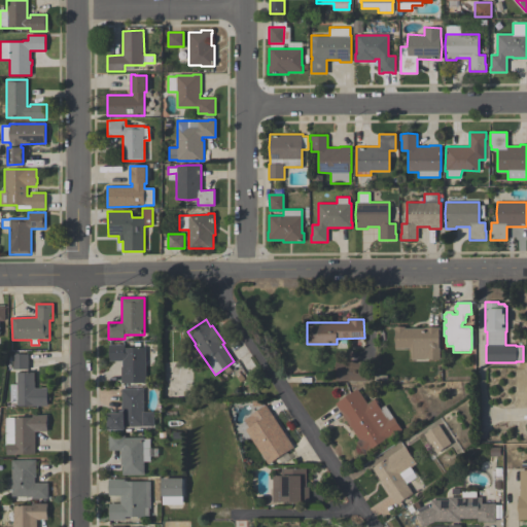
[(440,327),(440,331),(438,331),(438,347),(440,348),(440,359),(411,359),(411,348),(395,348),(394,339),(395,331),(394,331),(394,326),(405,326),(405,328),(424,328),(424,327),(440,327)]
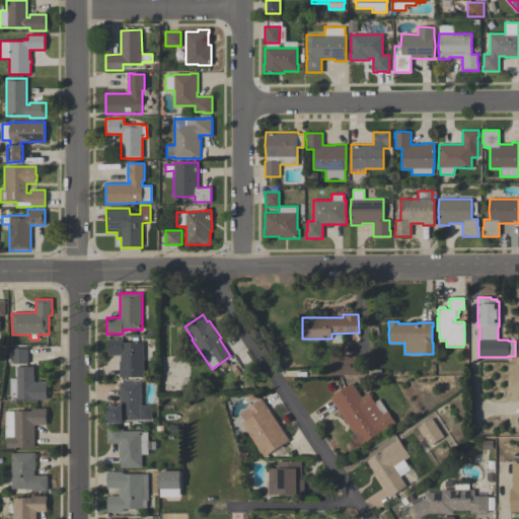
[(143,343),(143,377),(119,377),(119,362),(121,362),(121,355),(107,356),(107,340),(123,340),(123,343),(143,343)]
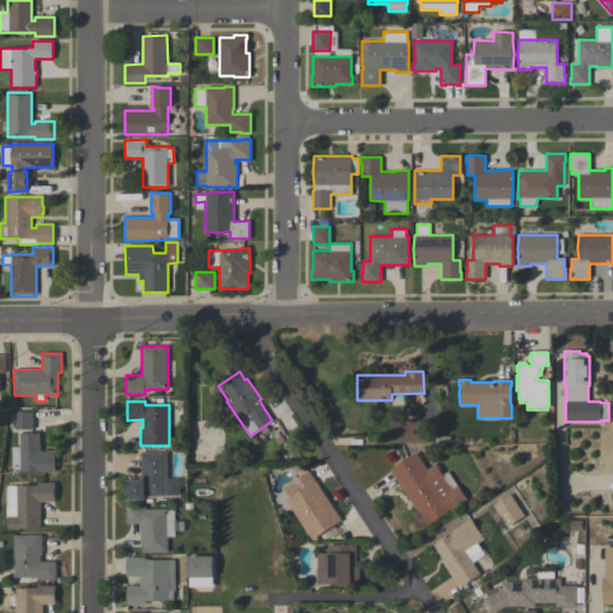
[(32,430),(16,430),(16,412),(32,412),(32,430)]
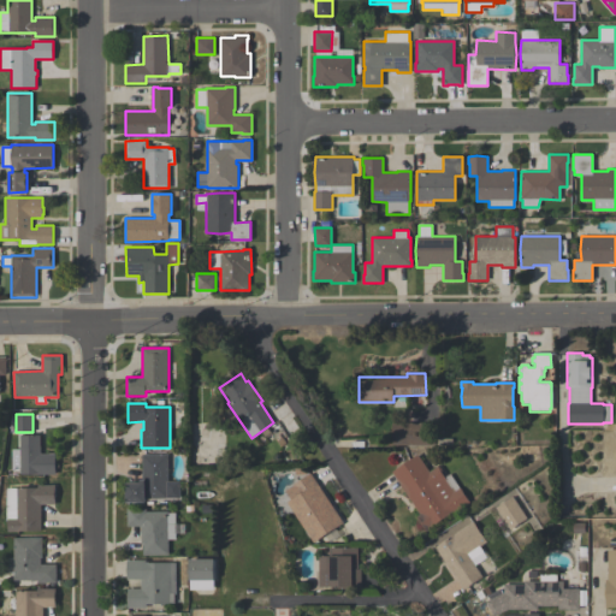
[(437,422),(437,445),(392,445),(392,422),(437,422)]
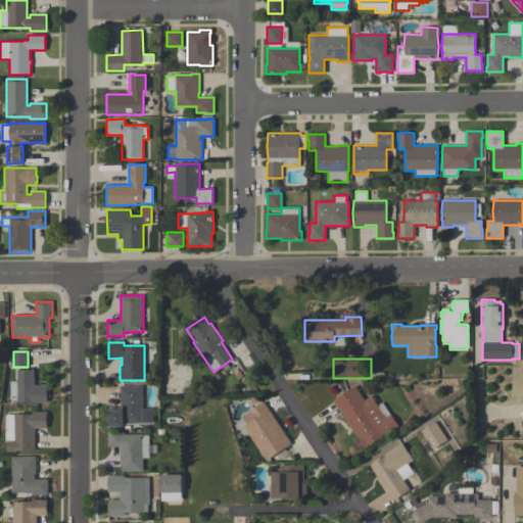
[(10,381),(16,381),(16,370),(35,370),(35,385),(47,385),(47,402),(16,402),(16,398),(10,398),(10,381)]
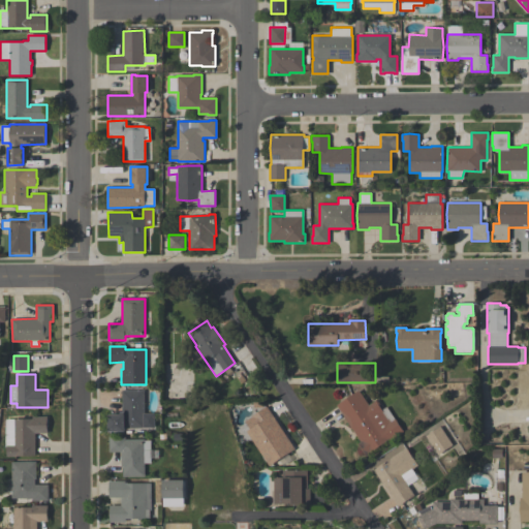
[(365,456),(356,443),(361,441),(336,405),(340,402),(335,396),(349,385),(354,393),(359,391),(368,405),(375,400),(381,409),(386,406),(403,431),(391,440),(390,439),(365,456)]
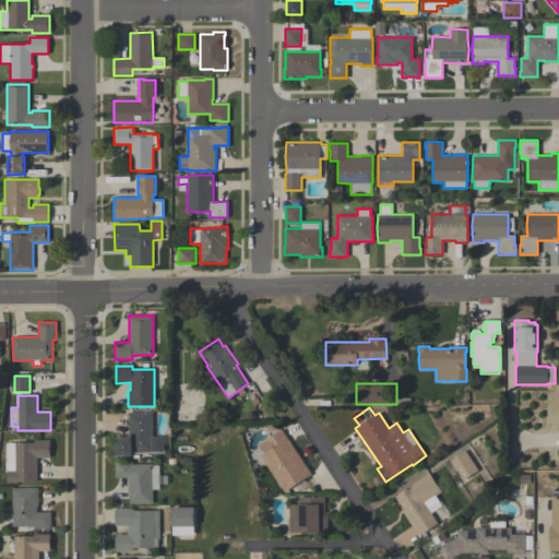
[(129,413),(152,413),(152,438),(163,438),(163,452),(132,452),(132,456),(115,456),(115,438),(127,438),(127,436),(129,436),(129,413)]
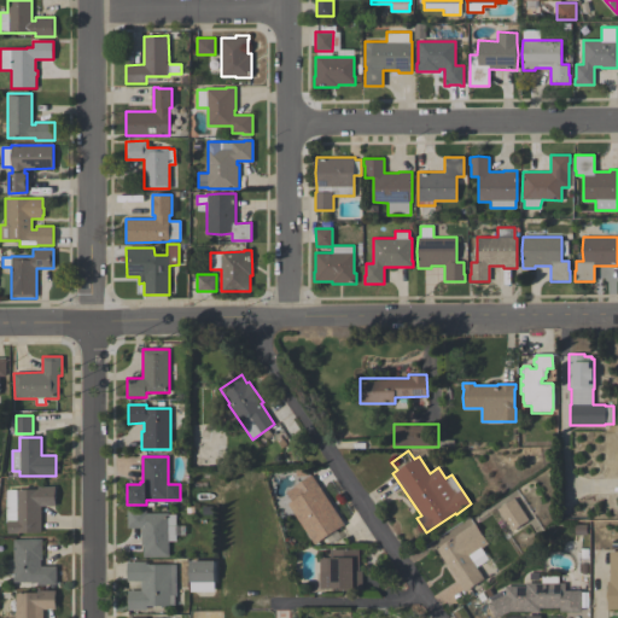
[(286,493),(295,487),(293,487),(312,474),(344,525),(337,530),(343,538),(336,543),(334,542),(332,543),(313,543),(287,503),(292,501),(286,493)]
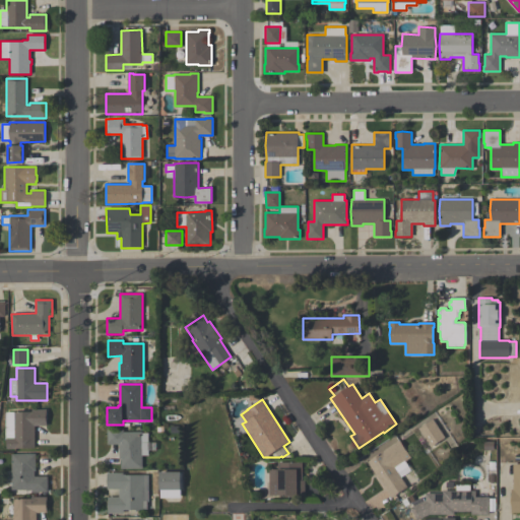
[(6,448),(6,439),(4,439),(4,411),(31,411),(31,409),(46,409),(46,426),(34,426),(34,448),(6,448)]
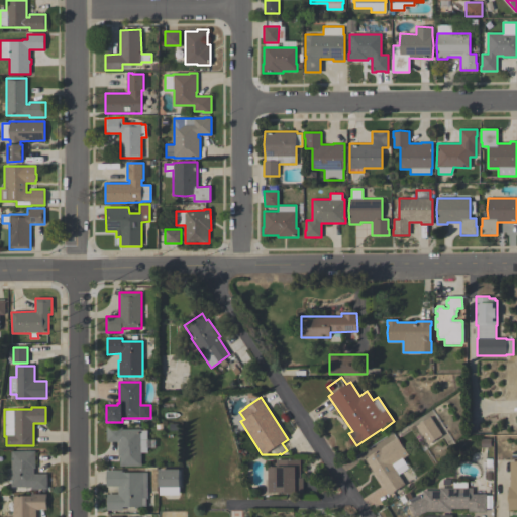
[(426,445),(414,427),(430,416),(442,434),(426,445)]
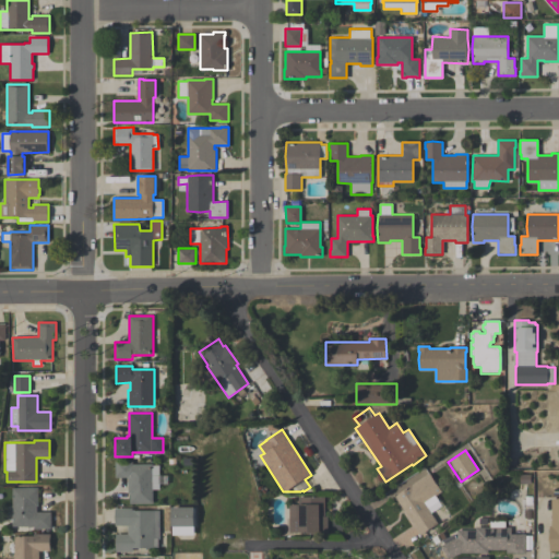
[(115,461),(132,461),(132,464),(152,464),(152,465),(158,465),(159,489),(153,489),(153,503),(130,503),(130,494),(128,494),(128,477),(115,477),(115,461)]
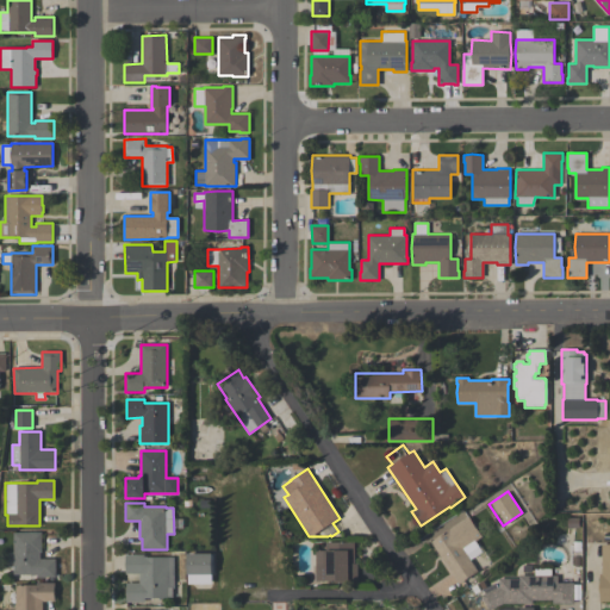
[(479,571),(459,584),(430,542),(468,516),(483,536),(475,541),(483,552),(471,560),(479,571)]
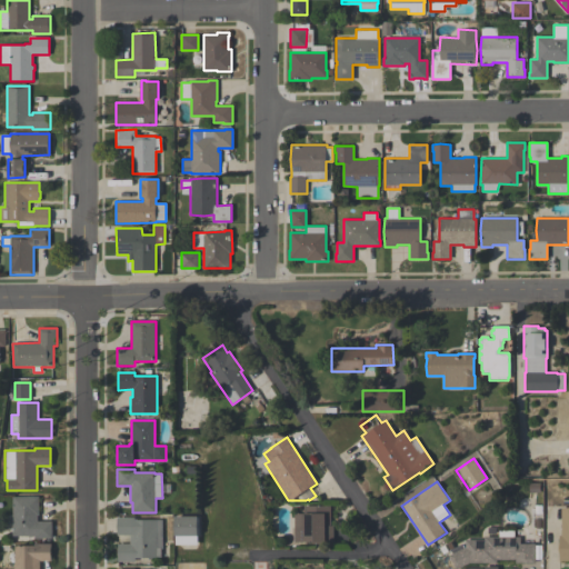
[(37,521),(51,521),(51,538),(33,538),(33,536),(12,536),(12,497),(38,496),(39,515),(37,515),(37,521)]
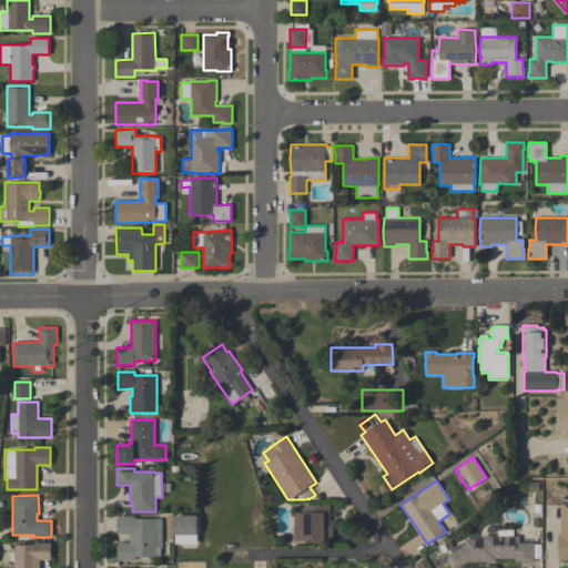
[(303,505),(330,505),(330,525),(333,525),(333,543),(312,543),(312,541),(293,541),(293,513),(303,513),(303,505)]
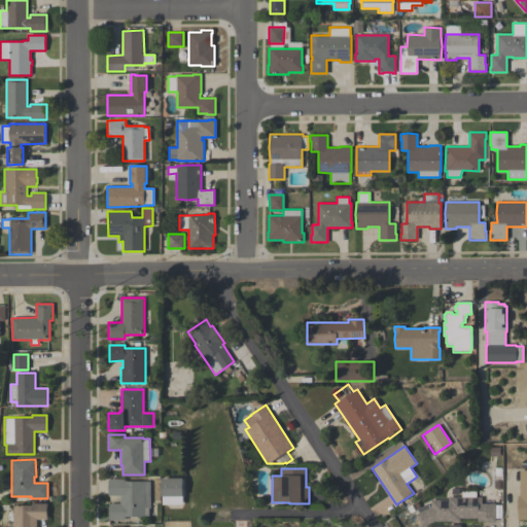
[(526,470),(526,520),(518,520),(518,495),(520,495),(520,470),(526,470)]
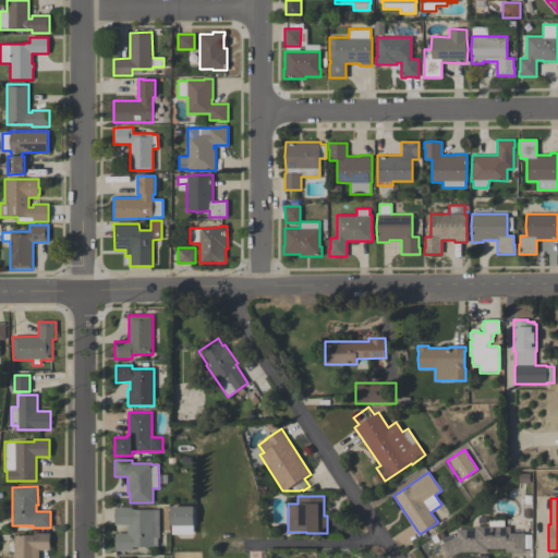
[(171,507),(194,506),(194,525),(193,525),(194,534),(172,534),(172,525),(171,525),(171,507)]
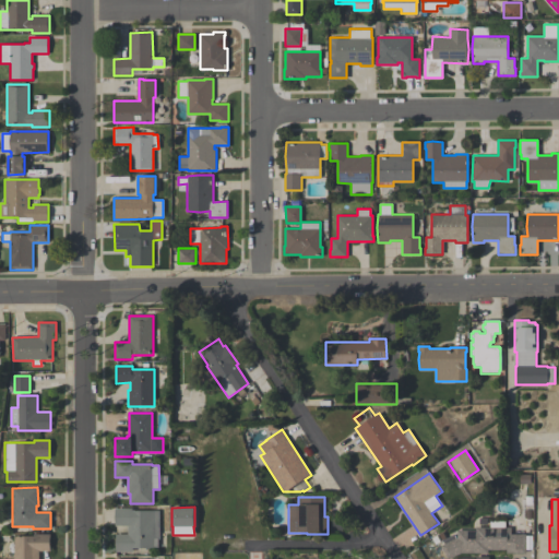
[(116,551),(116,545),(115,545),(115,540),(116,540),(116,534),(128,534),(128,526),(115,525),(115,508),(132,508),(132,511),(159,511),(158,538),(157,538),(157,547),(153,547),(153,548),(133,548),(132,551),(116,551)]
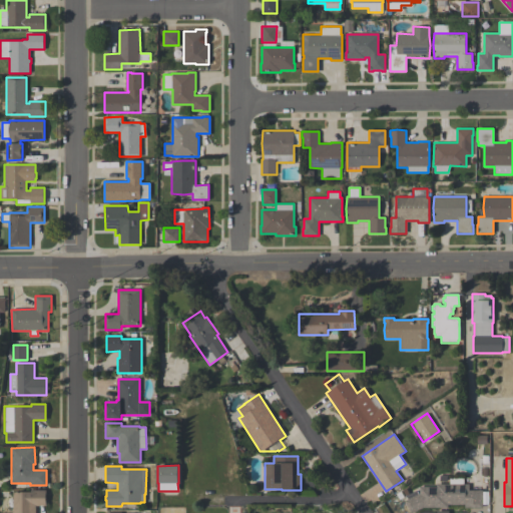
[(483,508),(465,508),(465,504),(448,505),(448,507),(423,508),(413,512),(410,512),(404,501),(419,493),(419,486),(437,486),(437,484),(450,484),(450,478),(464,478),(464,484),(469,484),(469,490),(483,490),(483,508)]
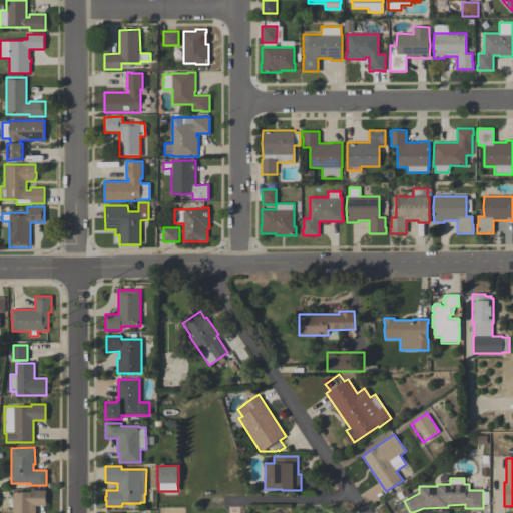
[(12,512),(12,492),(30,492),(30,490),(45,489),(46,505),(35,506),(35,512),(12,512)]
